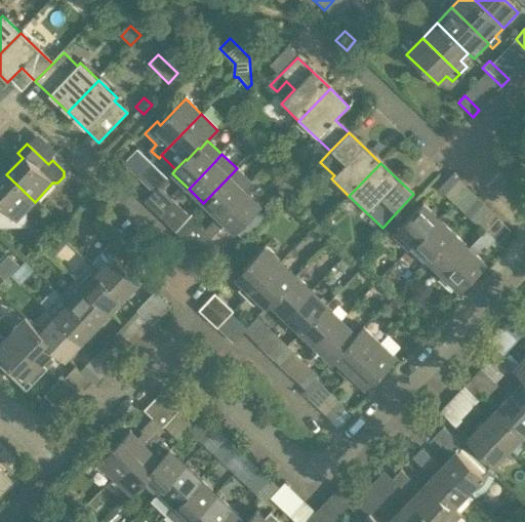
[(159,189),(167,178),(152,164),(137,178),(152,194),(153,195),(159,189)]
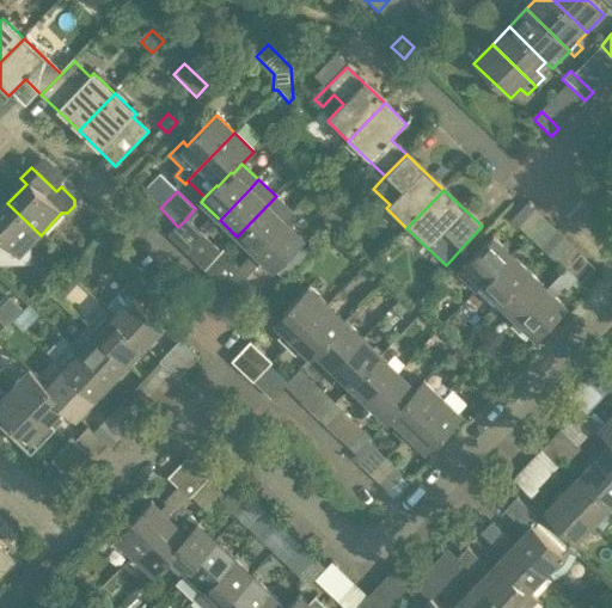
[(276,196),(237,237),(255,253),(283,222),(293,213),(276,196)]
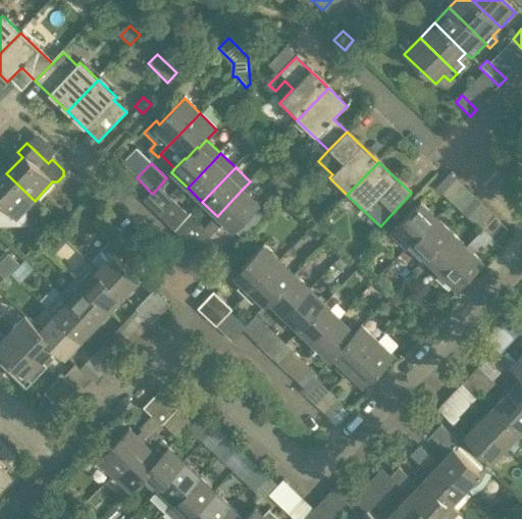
[(35,201),(6,173),(0,180),(0,226),(24,228),(27,209),(35,201)]
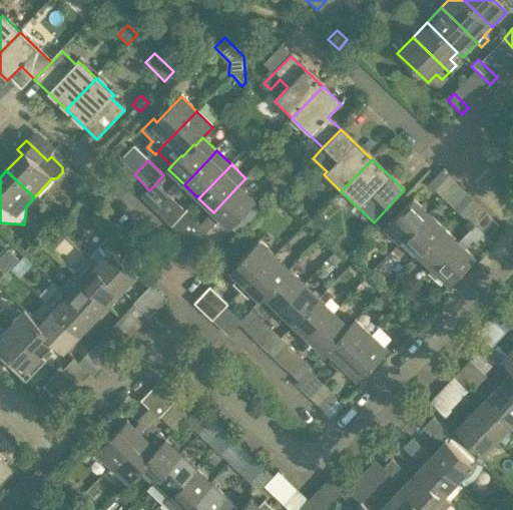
[(449,176),(443,170),(428,186),(434,192),(449,176)]
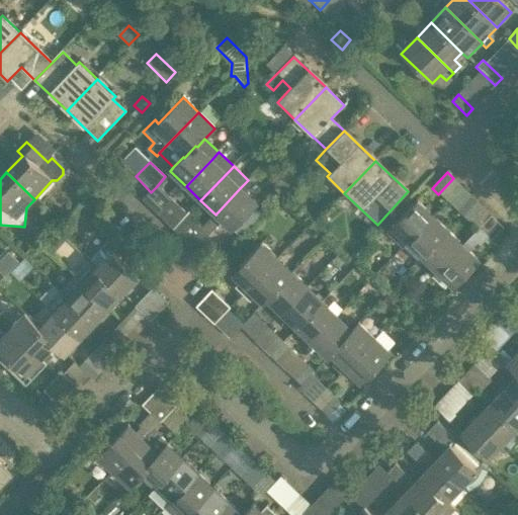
[(158,215),(172,200),(157,186),(151,192),(150,191),(143,200),(157,213),(158,215)]
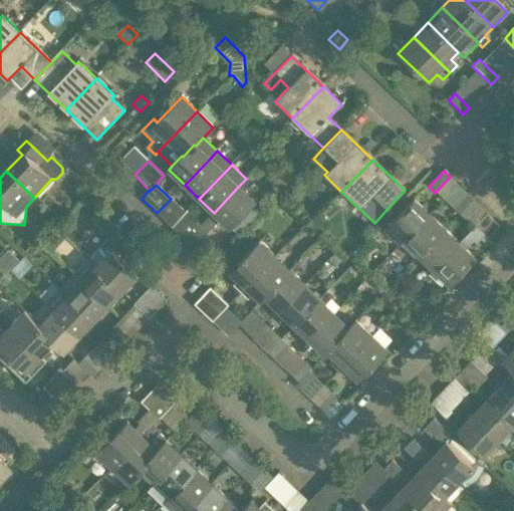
[(214,213),(200,227),(187,241),(195,250),(209,236),(207,234),(221,220),(229,228),(254,202),(238,187),(214,213)]
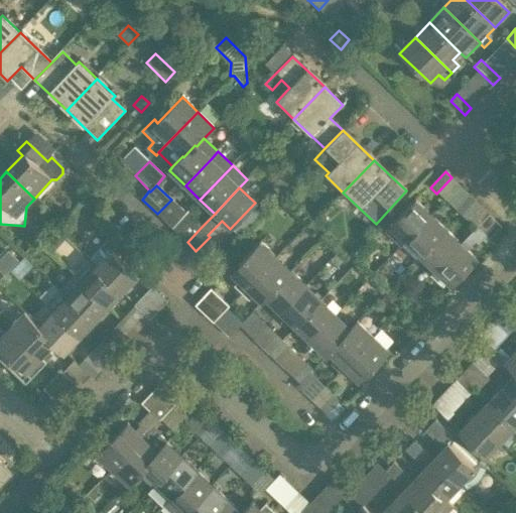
[(456,211),(462,216),(475,202),(470,197),(456,211)]
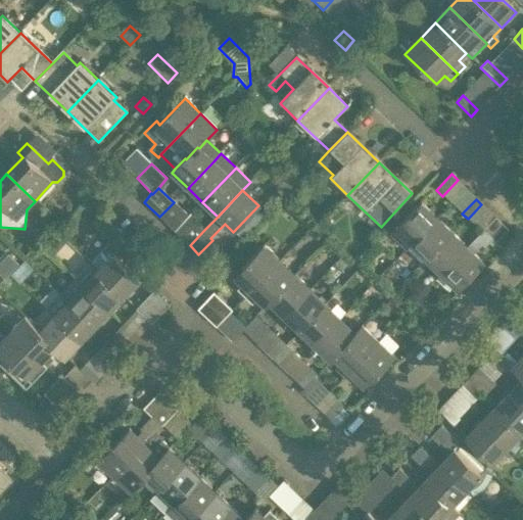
[(174,202),(159,217),(174,231),(175,231),(177,228),(188,217),(174,202)]
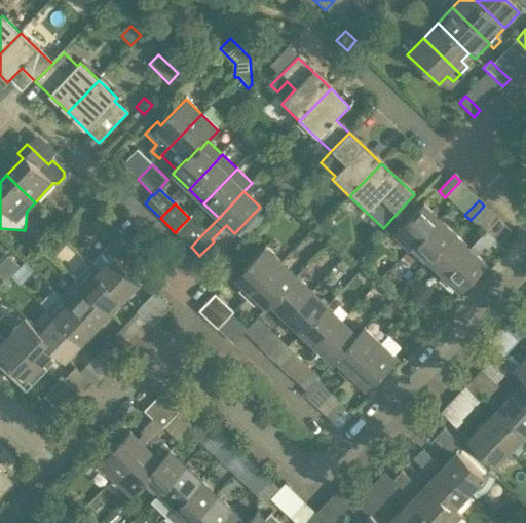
[(408,254),(414,248),(440,221),(423,206),(399,232),(392,238),(408,254)]
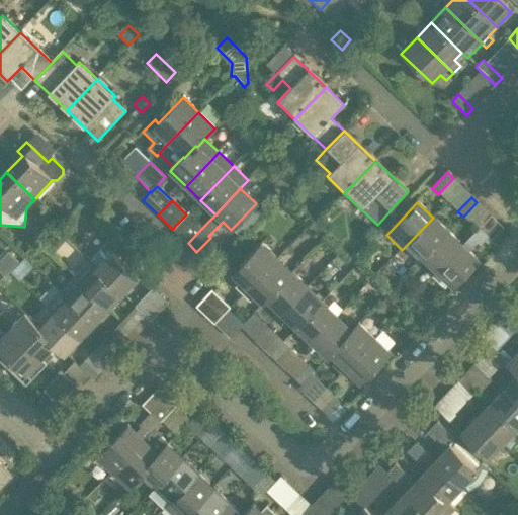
[(201,229),(186,215),(175,226),(173,229),(187,243),(188,243),(201,229)]
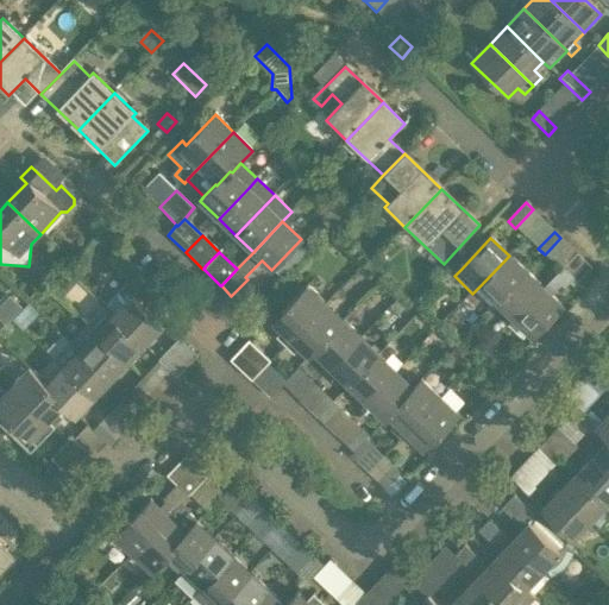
[(509,256),(479,287),(497,303),(527,272),(509,256)]
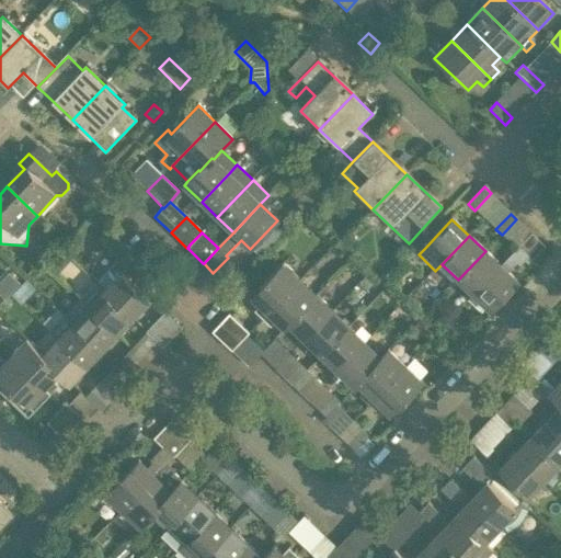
[(346,239),(338,248),(347,257),(355,248),(346,239)]
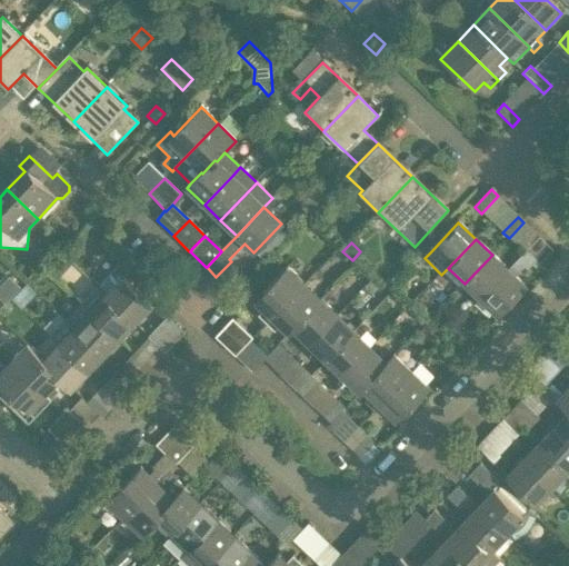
[(526,250),(508,270),(480,299),(498,316),(526,287),(516,277),(525,268),(528,271),(537,261),(526,250)]
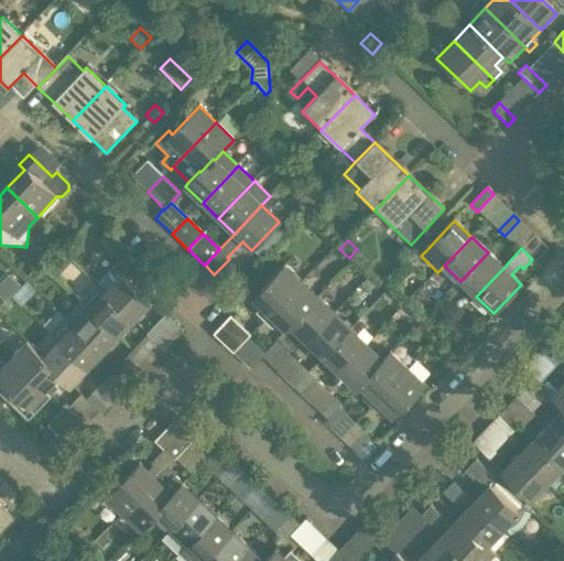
[(488,252),(461,281),(476,297),(503,268),(488,252)]
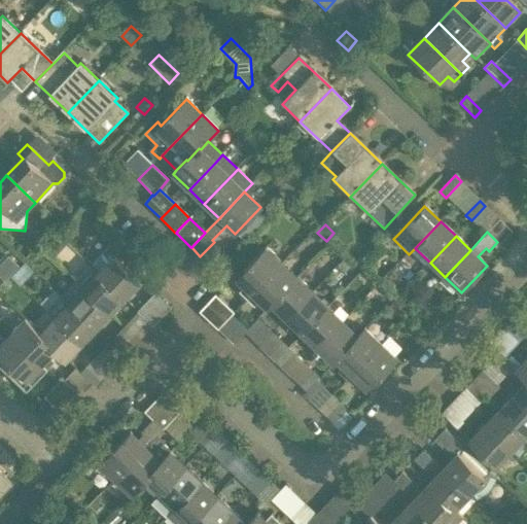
[(239,294),(246,301),(282,264),(267,249),(237,280),(245,288),(239,294)]
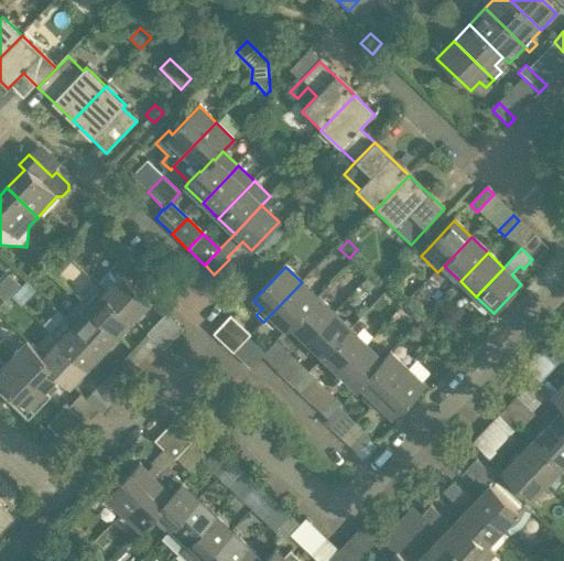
[(112,270),(96,287),(132,322),(148,305),(119,278),(112,270)]
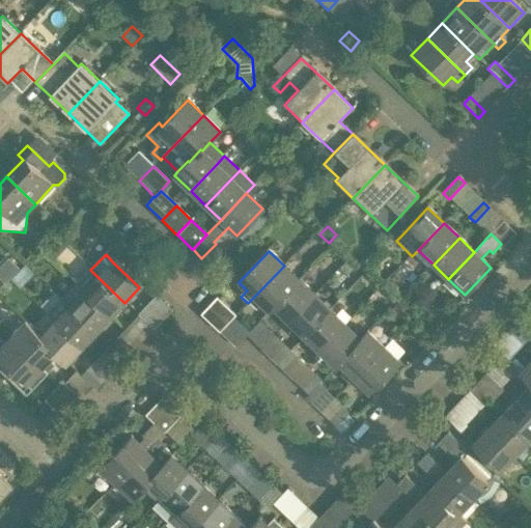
[(273,307),(299,280),(284,266),(248,303),(254,310),(260,304),(270,313),(274,308),(273,307)]
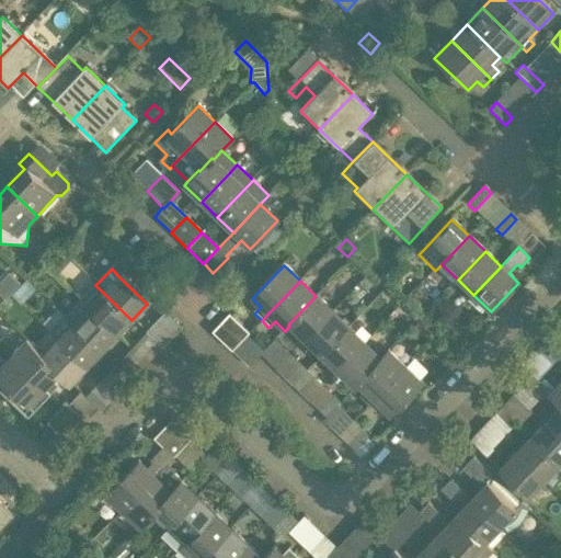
[(80,302),(115,337),(132,320),(95,285),(80,302)]
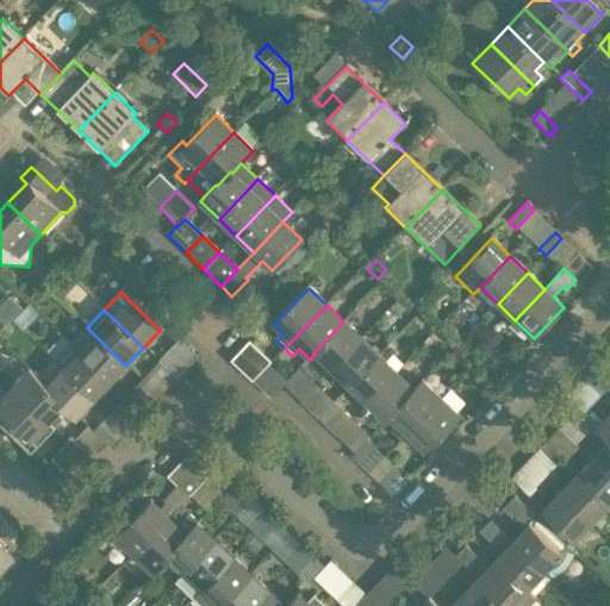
[(331,370),(361,339),(343,322),(313,353),(315,354),(331,370)]
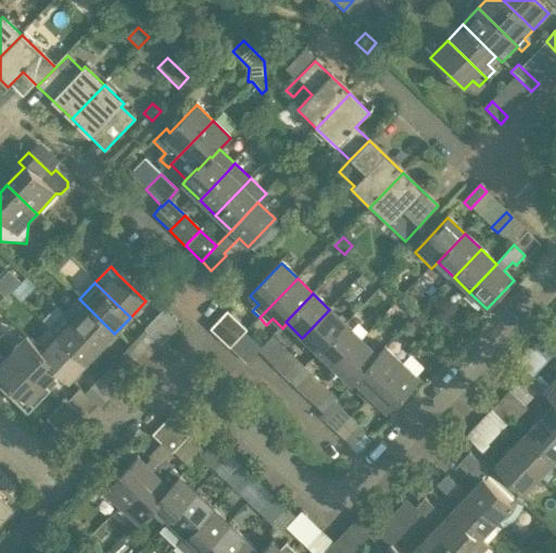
[(64,315),(99,349),(114,334),(79,299),(64,315)]
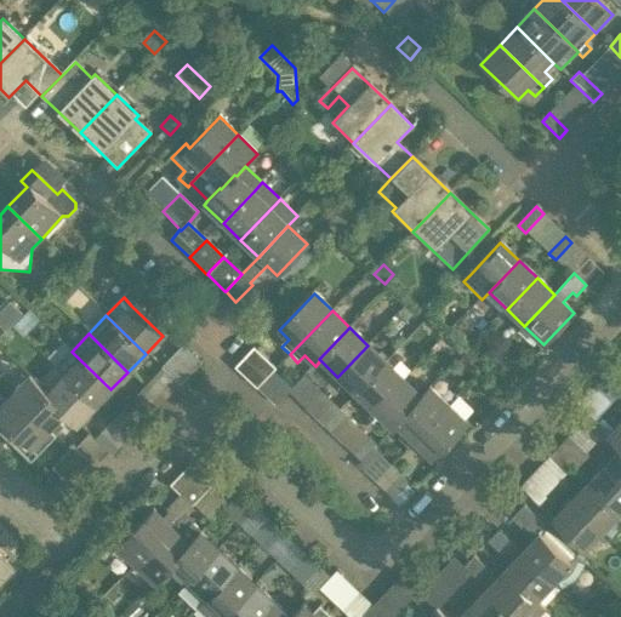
[(457,342),(453,348),(459,354),(465,348),(457,342)]
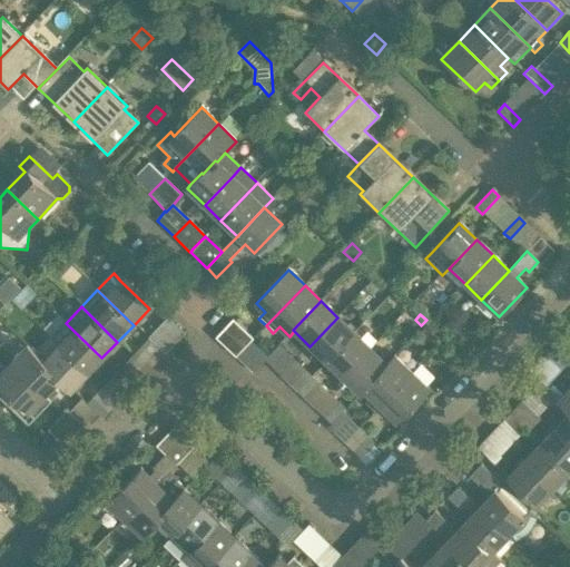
[(147,336),(156,344),(176,324),(167,316),(147,336)]
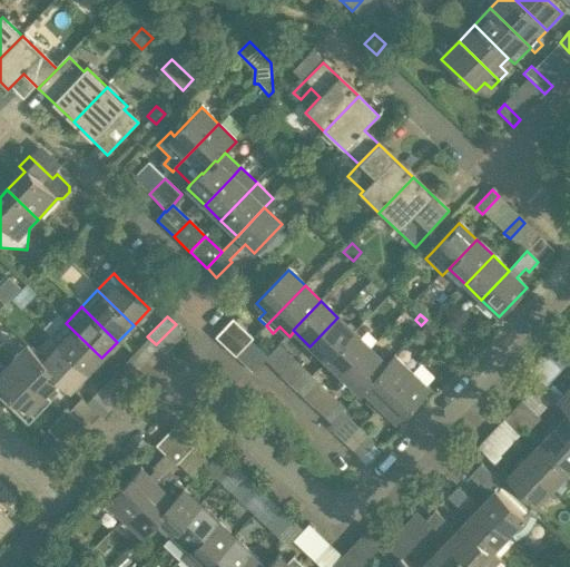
[(233,318),(224,328),(244,346),(249,341),(253,338),(233,318)]
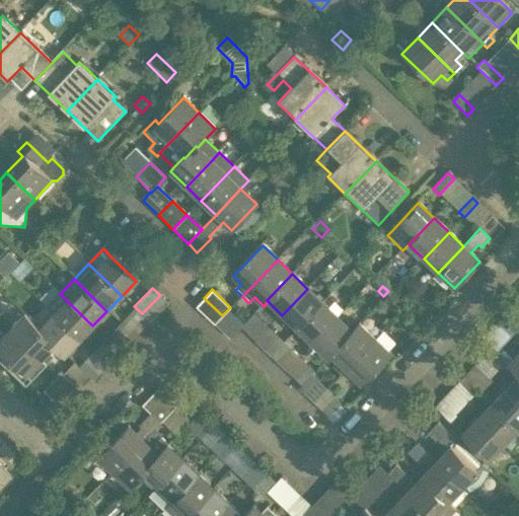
[(297,329),(322,303),(307,289),(282,315),(297,329)]
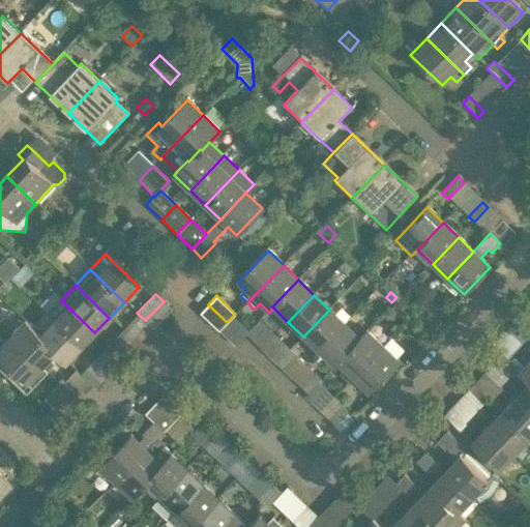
[(398,299),(389,308),(394,313),(401,312),(405,308),(398,299)]
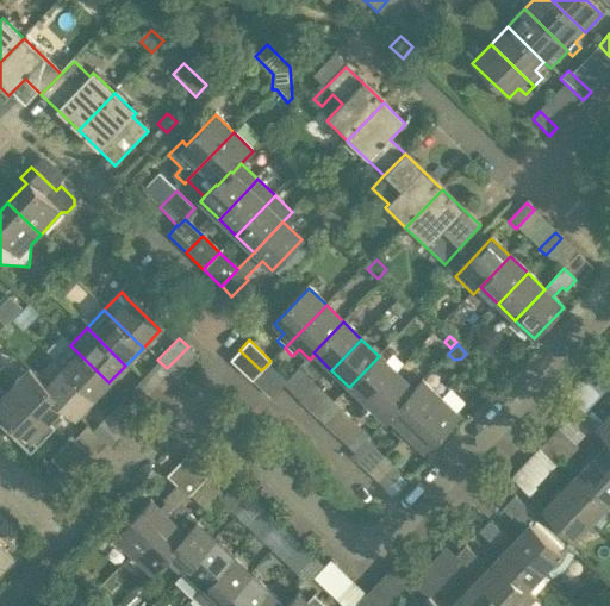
[(54,363),(92,400),(109,382),(70,345),(54,363)]
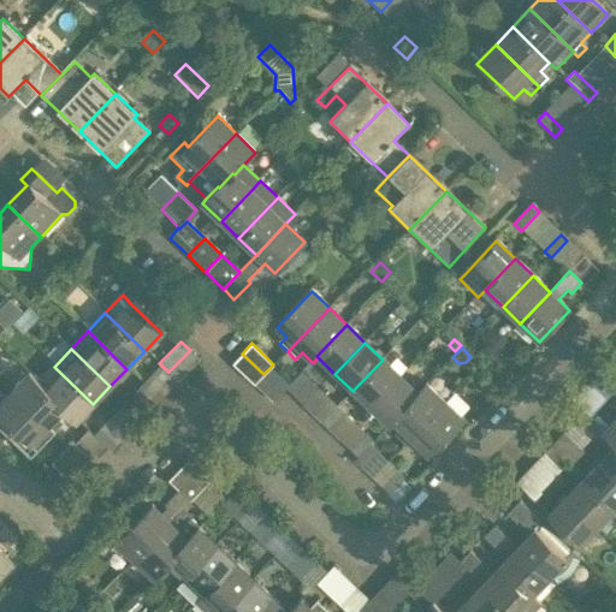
[(200,358),(190,350),(169,372),(178,381),(200,358)]
